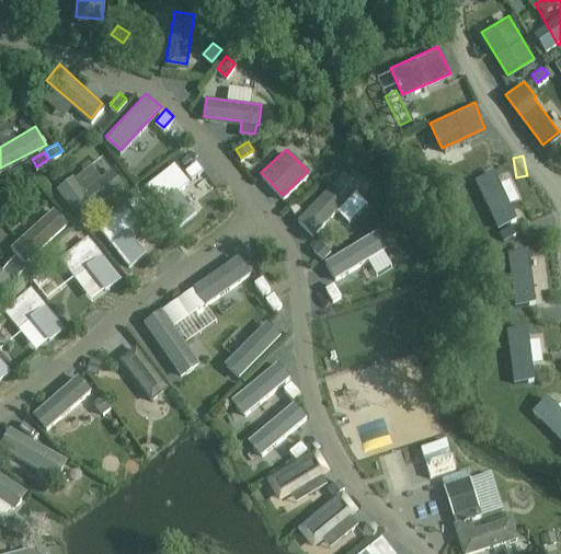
[(191,176),(202,168),(196,160),(184,169),(191,176)]
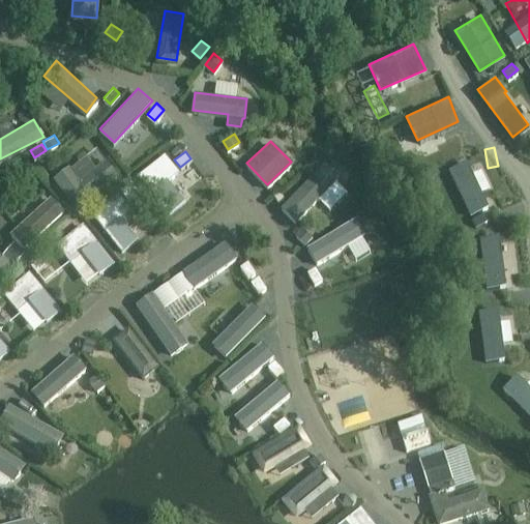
[(177,169),(164,152),(139,172),(169,210),(182,199),(165,178),(177,169)]
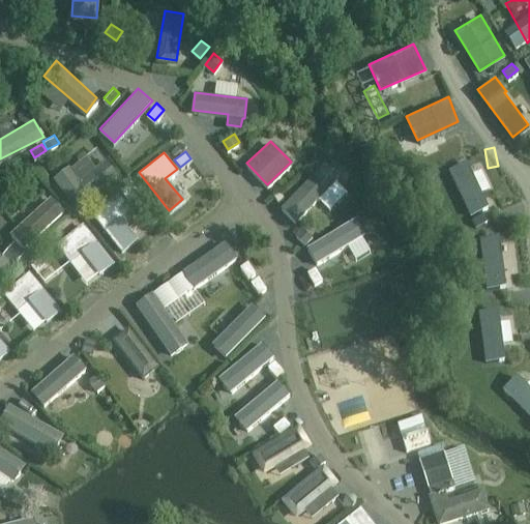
[(104,155),(61,188),(75,205),(117,172),(104,155)]
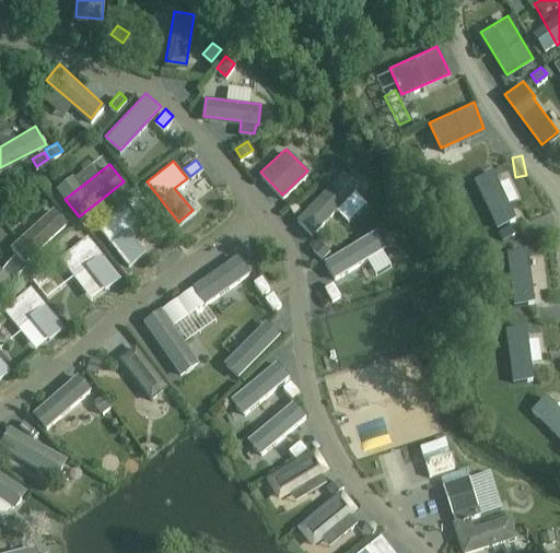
[(493,167),(474,177),(497,224),(515,215),(493,167)]
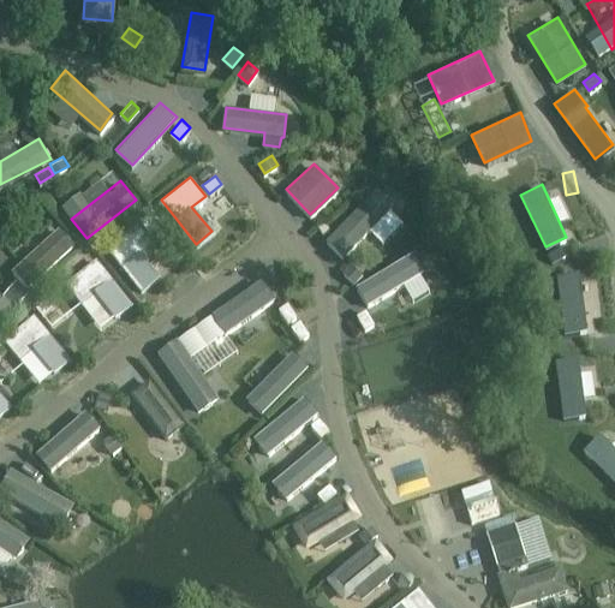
[(376,188),(327,238),(344,255),(393,203),(376,188)]
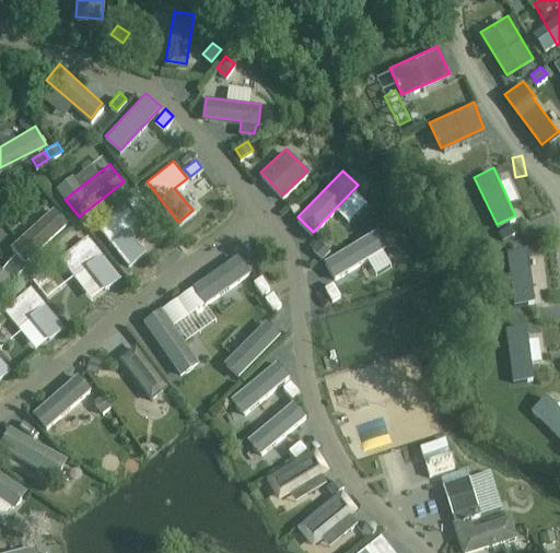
[(132,206),(143,197),(138,189),(127,198),(132,206)]
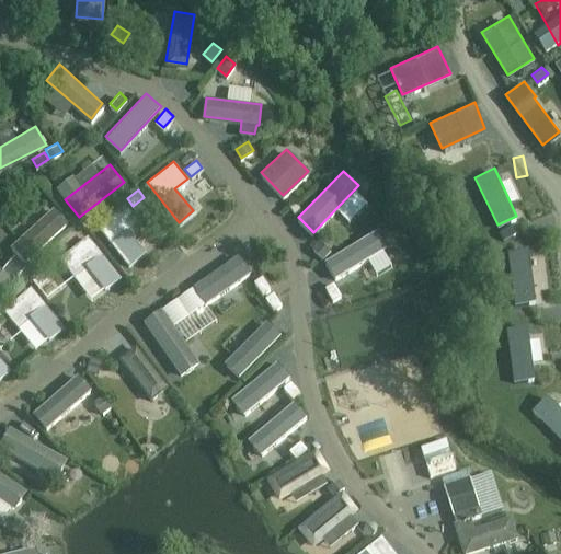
[(137,219),(123,202),(96,222),(128,263),(142,252),(124,229),(137,219)]
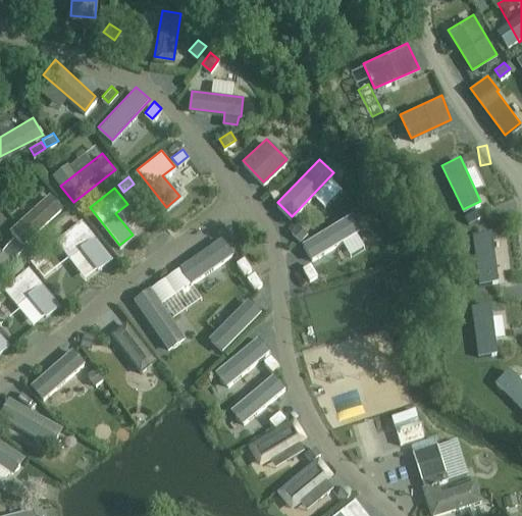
[(49,193),(10,227),(22,241),(61,206),(49,193)]
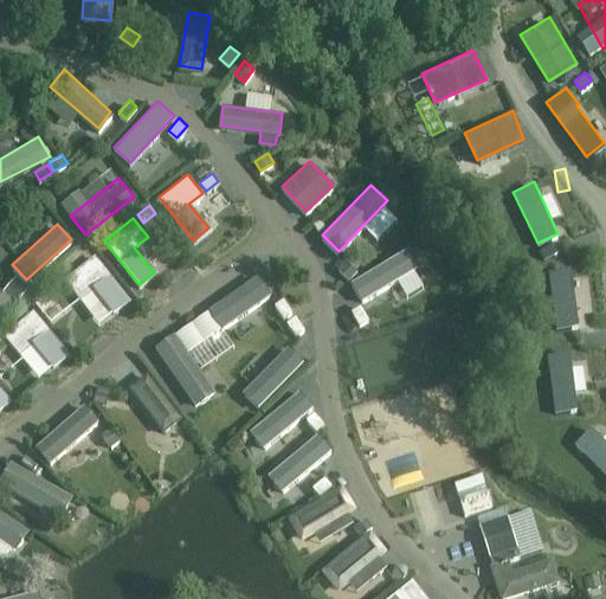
[(552,240),(537,246),(542,256),(556,250),(552,240)]
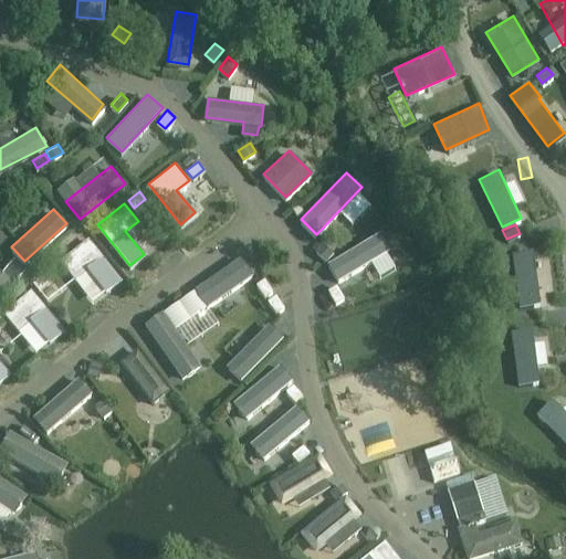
[(379,232),(329,262),(338,277),(390,249),(379,232)]
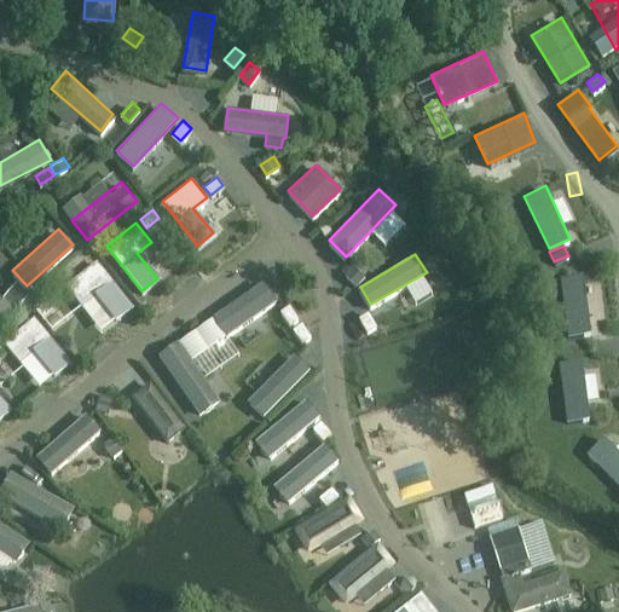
[(116,316),(131,304),(97,259),(67,283),(82,302),(96,292),(116,316)]
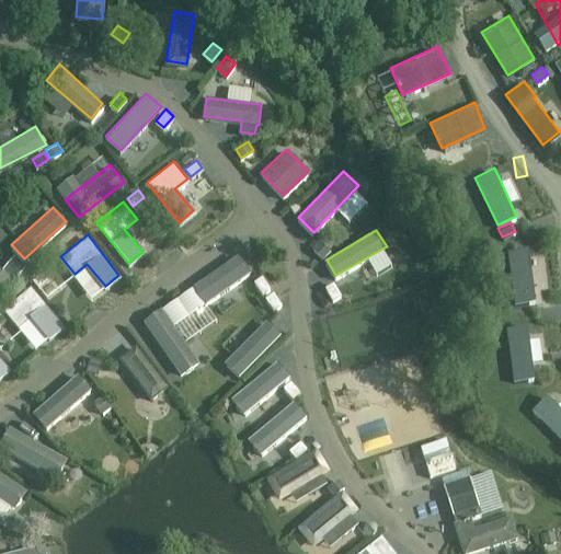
[(330,247),(319,238),(311,245),(322,255),(330,247)]
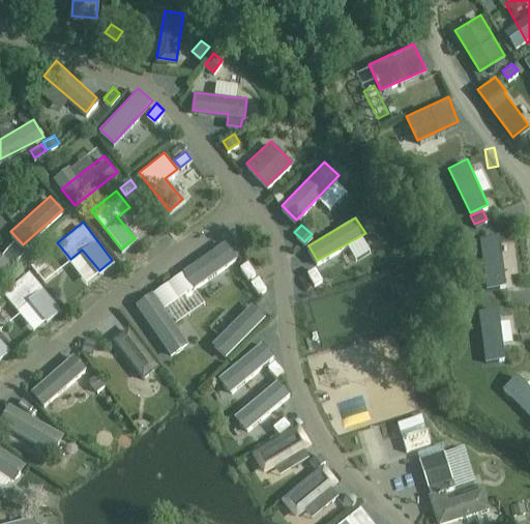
[(499,233),(479,236),(486,285),(506,283),(499,233)]
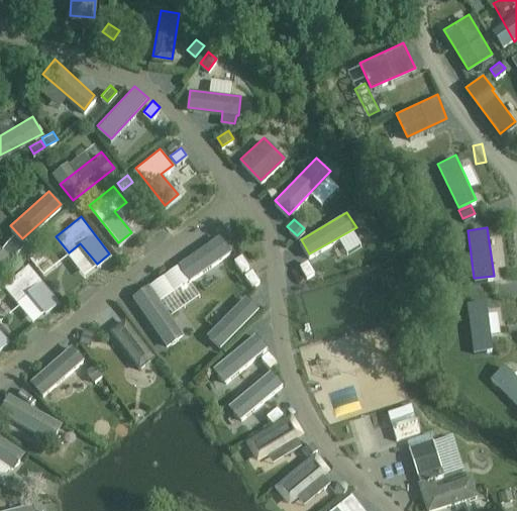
[(7,239),(18,249),(23,242),(13,233),(7,239)]
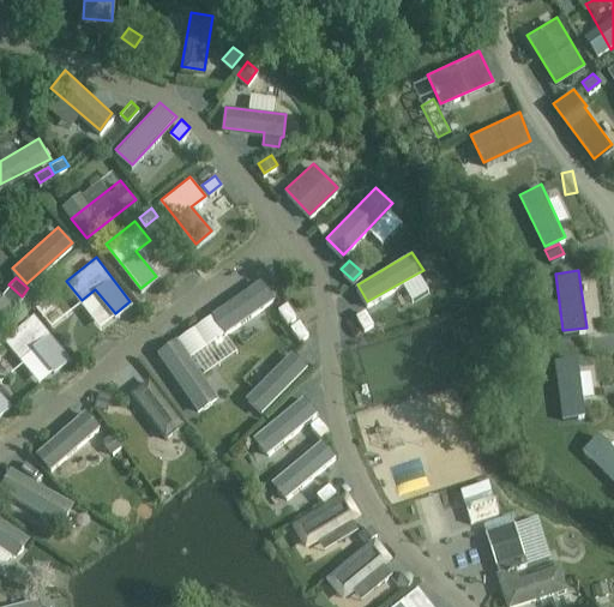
[(260,277),(212,311),(226,331),(275,298),(260,277)]
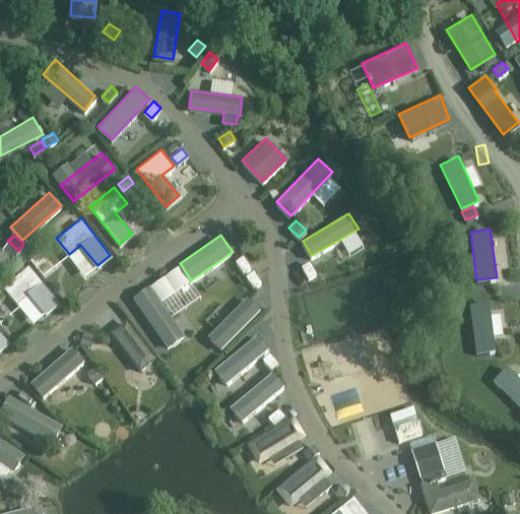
[(18,251),(7,241),(2,247),(12,257),(18,251)]
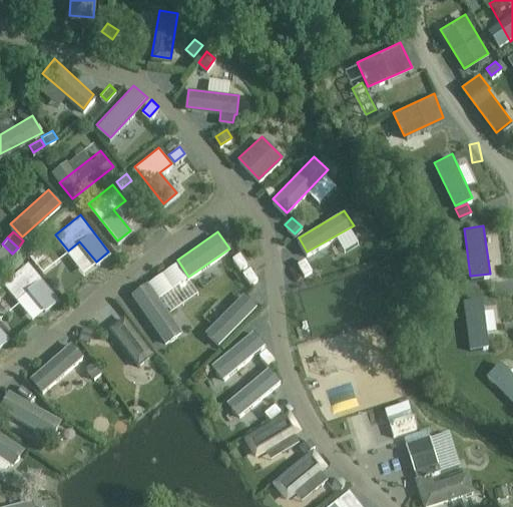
[(0,243),(0,263),(9,252),(0,243)]
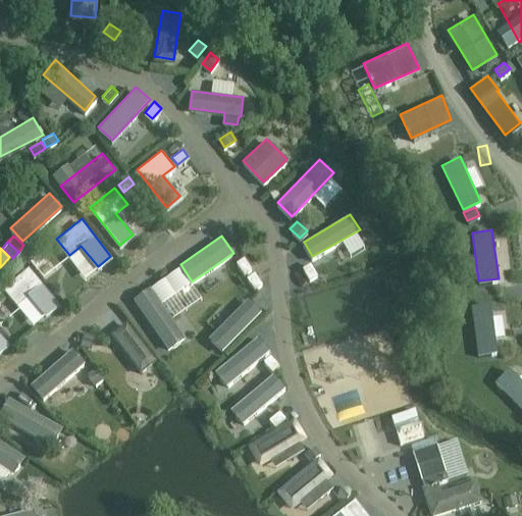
[(33,263),(43,255),(38,248),(27,256),(33,263)]
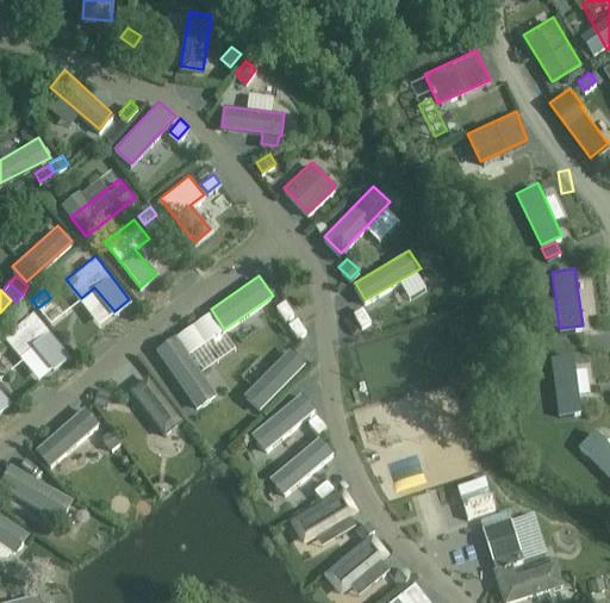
[(285,299),(275,304),(285,317),(294,312),(285,299)]
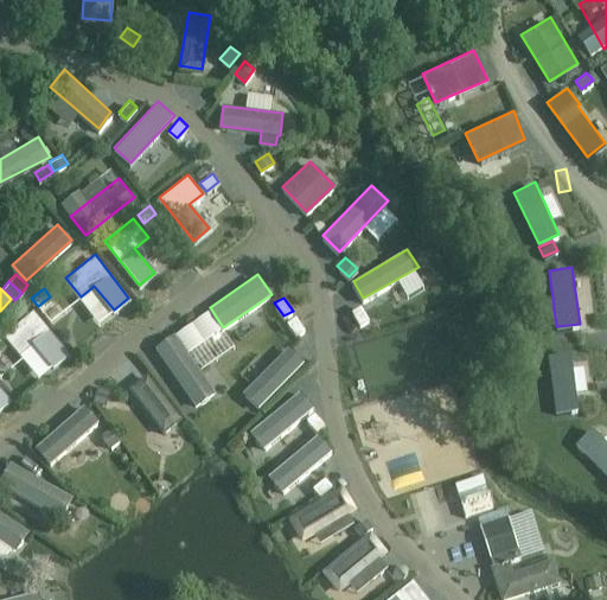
[(360,305),(353,310),(360,324),(370,318),(360,305)]
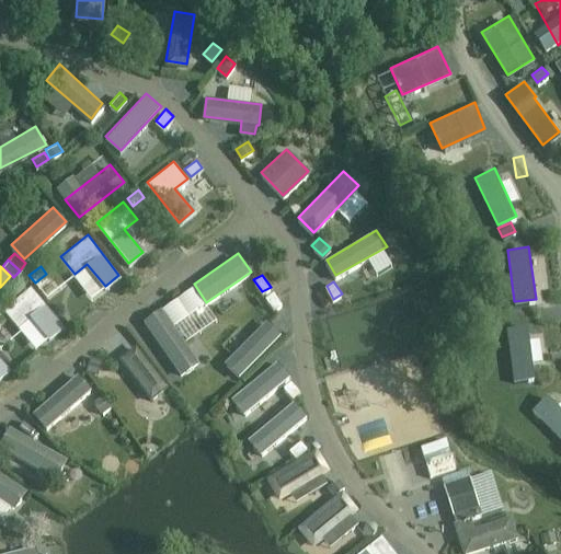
[(193,285),(163,306),(174,321),(204,301),(193,285)]
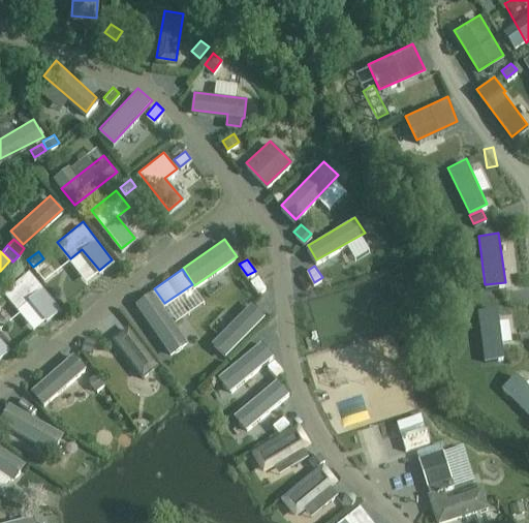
[(29,270),(4,290),(18,307),(29,297),(47,317),(59,307),(29,270)]
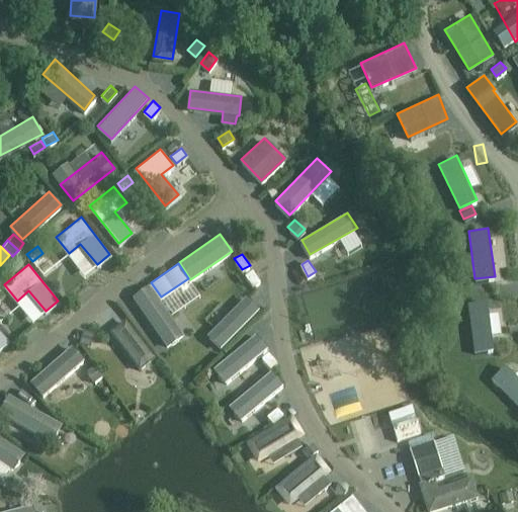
[(253,269),(246,273),(253,283),(260,279),(253,269)]
